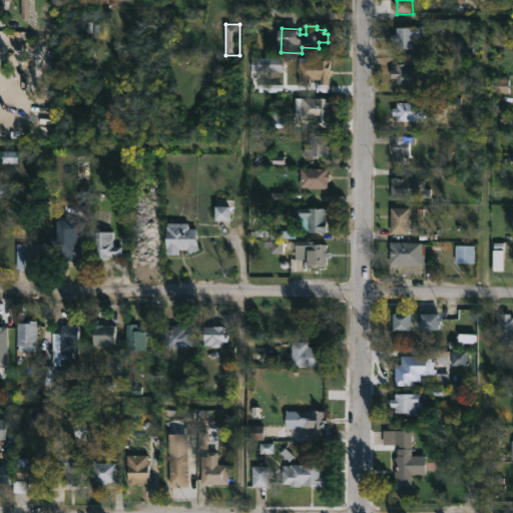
[(428,26),(428,39),(420,39),(420,35),(414,35),(414,48),(398,47),(398,41),(394,41),(394,34),(398,34),(399,26),(428,26)]
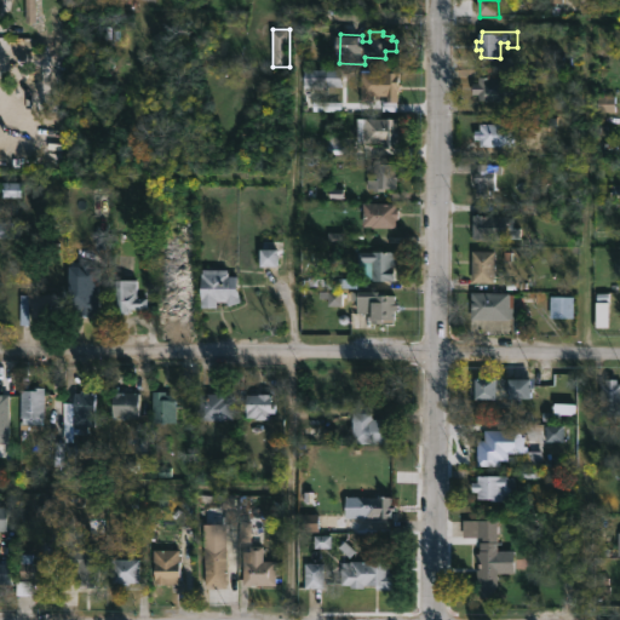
[(344,86),(306,86),(306,69),(344,68),(344,86)]
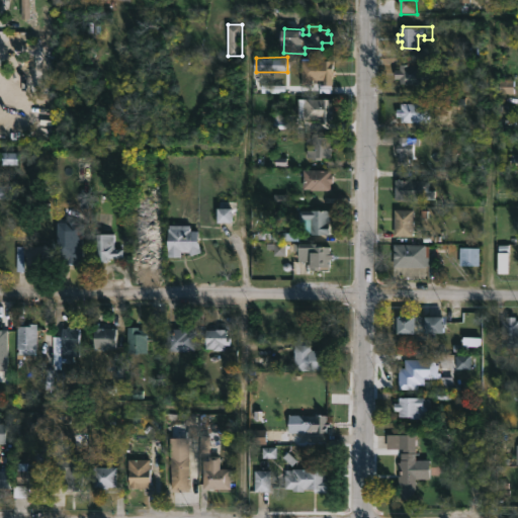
[(309,60),(313,60),(313,58),(336,60),(335,69),(337,70),(337,75),(334,76),(334,84),(301,83),(304,58),(310,58),(309,60)]
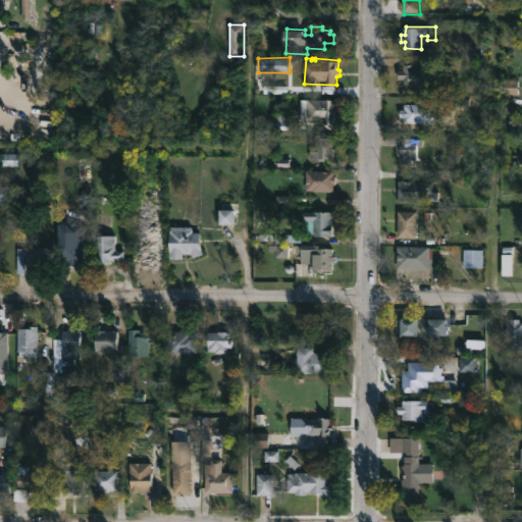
[(427,64),(427,71),(432,71),(432,82),(411,81),(411,85),(405,85),(405,79),(400,79),(400,69),(405,69),(405,64),(427,64)]
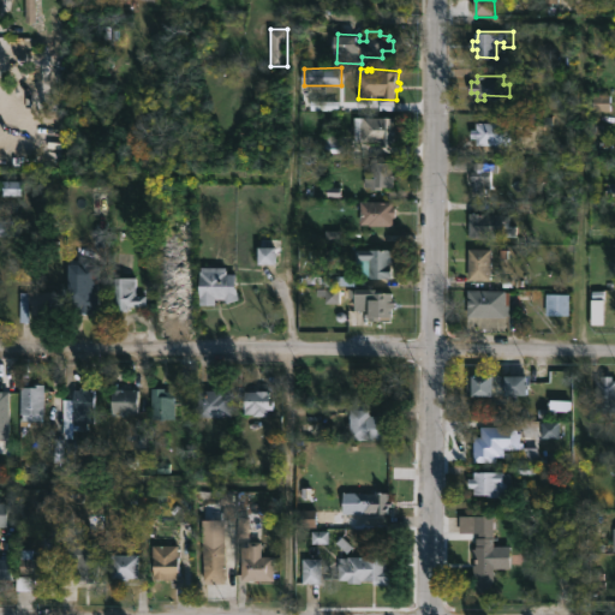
[(611,99),(595,99),(595,112),(611,112),(611,99)]
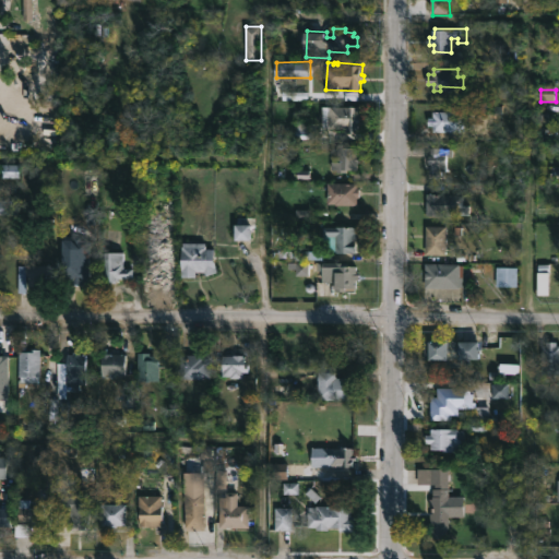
[(360,106),(360,116),(361,116),(361,120),(359,120),(359,133),(346,133),(346,128),(323,128),(323,106),(360,106)]
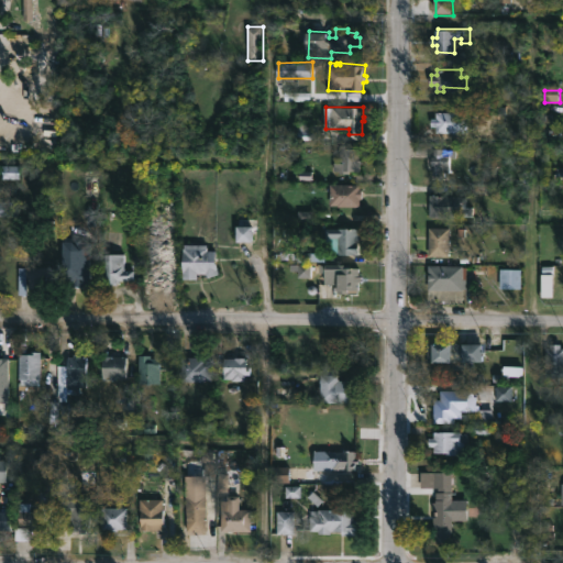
[(470,108),(468,132),(437,131),(437,127),(431,127),(432,118),(437,118),(437,111),(454,112),(454,108),(470,108)]
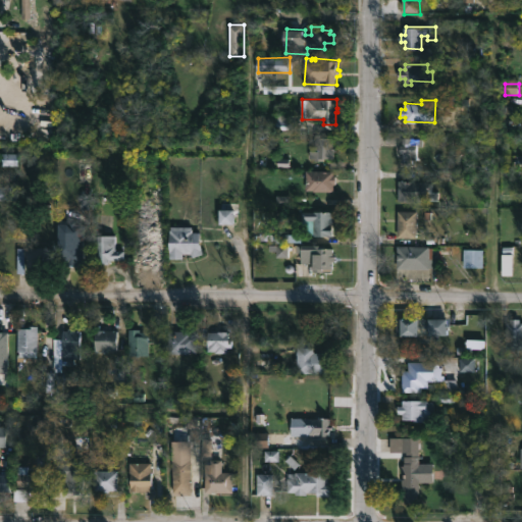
[(321,135),(321,138),(335,138),(336,151),(334,151),(334,158),(310,158),(310,147),(315,147),(315,135),(321,135)]
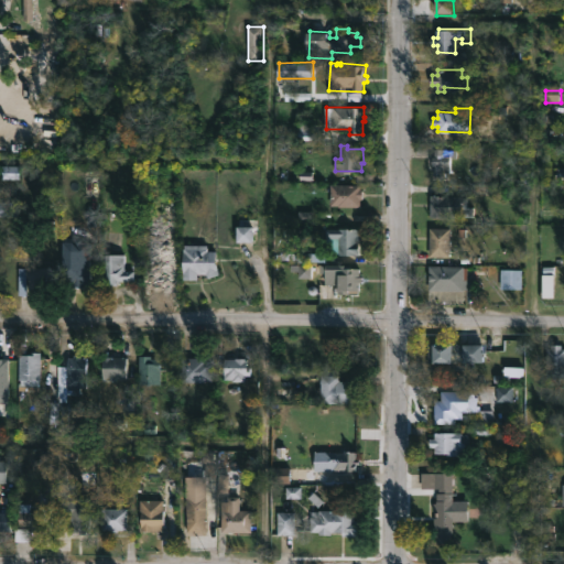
[(444,149),(444,156),(452,156),(451,173),(446,172),(446,176),(435,176),(435,165),(433,165),(435,149),(444,149)]
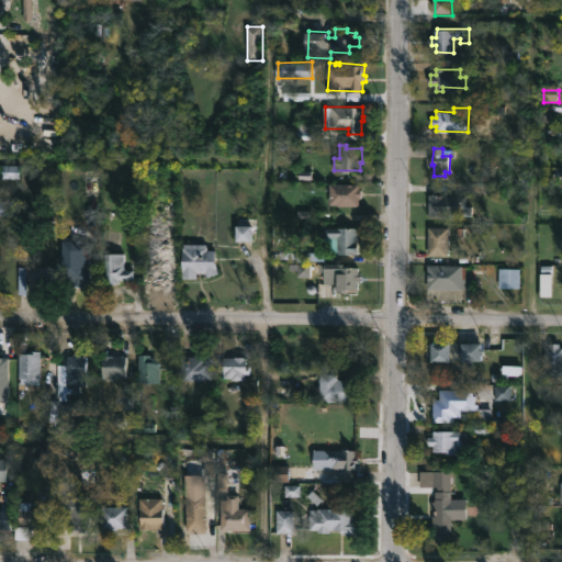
[(361,188),(361,206),(330,204),(330,184),(360,186),(360,188),(361,188)]
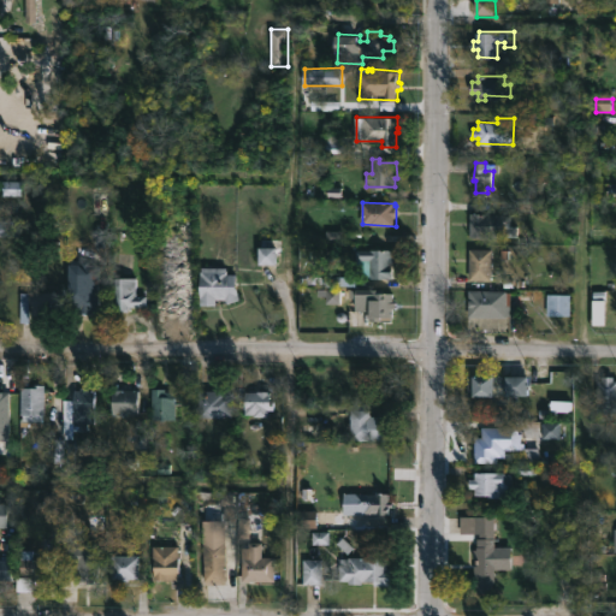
[(507,214),(507,237),(471,236),(472,213),(507,214)]
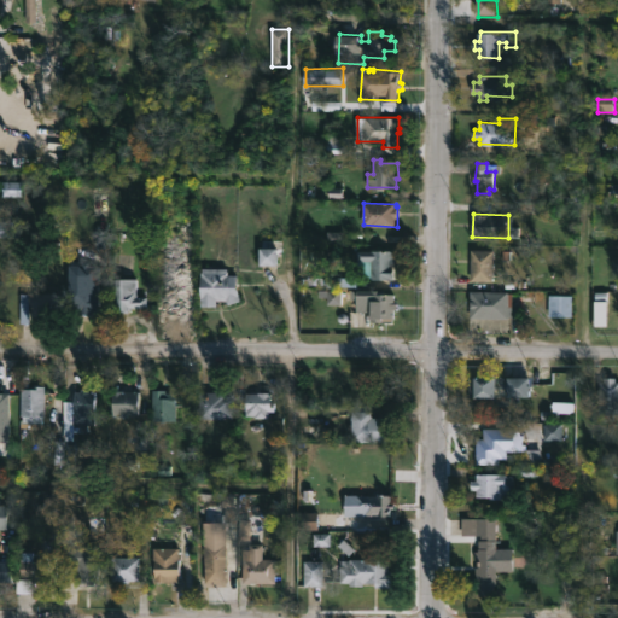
[(269,234),(269,239),(284,239),(284,249),(279,249),(281,257),(279,257),(279,266),(262,266),(261,234),(269,234)]
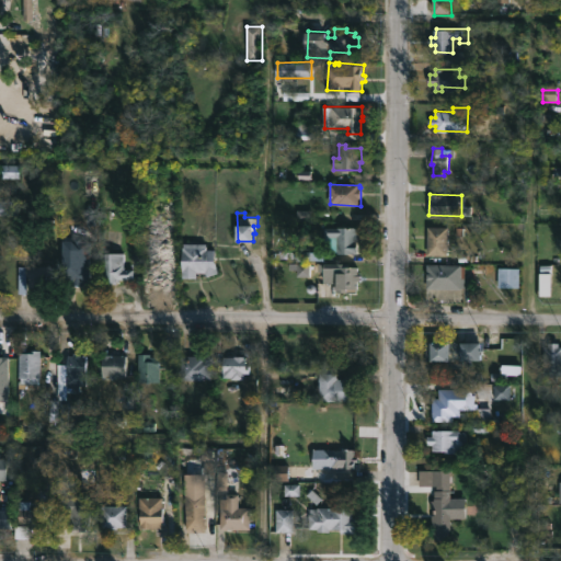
[(449,227),(448,255),(427,255),(428,226),(449,227)]
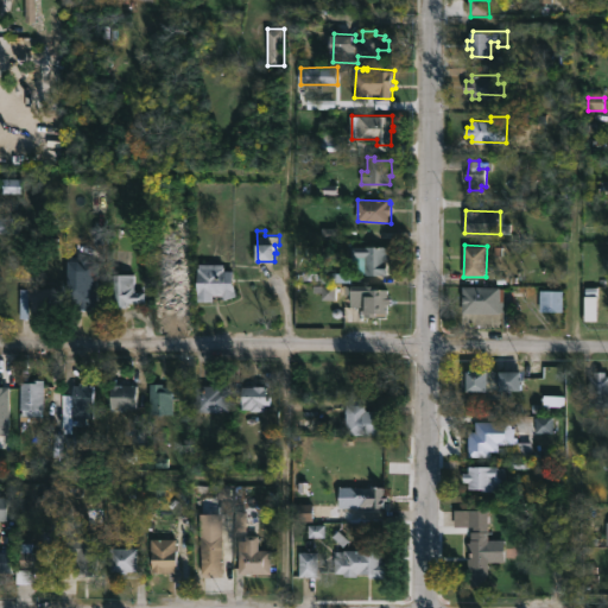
[(386,246),(388,274),(366,274),(366,272),(354,272),(354,246),(386,246)]
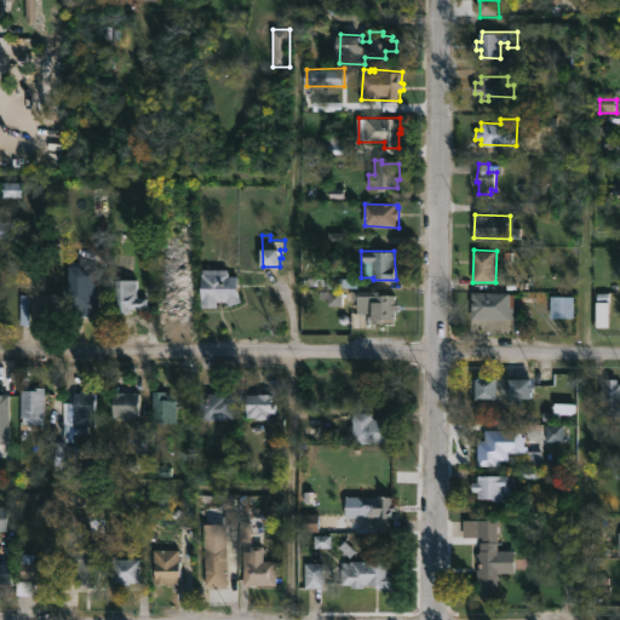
[(91,263),(91,267),(101,267),(99,313),(91,313),(91,317),(82,317),(84,313),(73,313),(74,294),(65,294),(67,265),(84,265),(84,263),(91,263)]
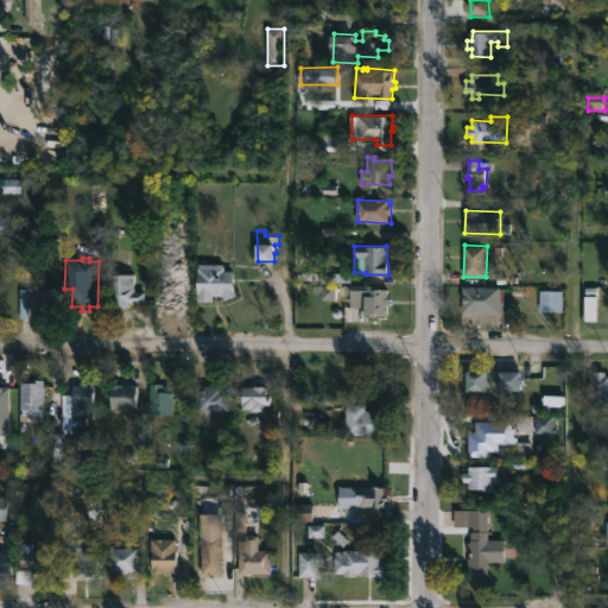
[(225,264),(223,297),(223,295),(214,295),(214,302),(198,303),(197,267),(200,267),(200,264),(225,264)]
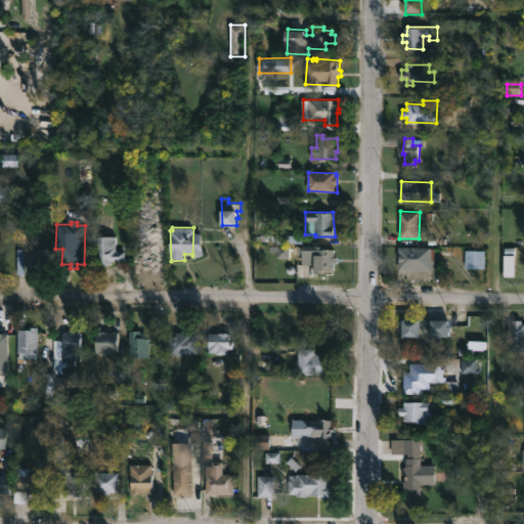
[(117,236),(117,252),(125,251),(126,261),(111,261),(111,265),(98,265),(98,236),(117,236)]
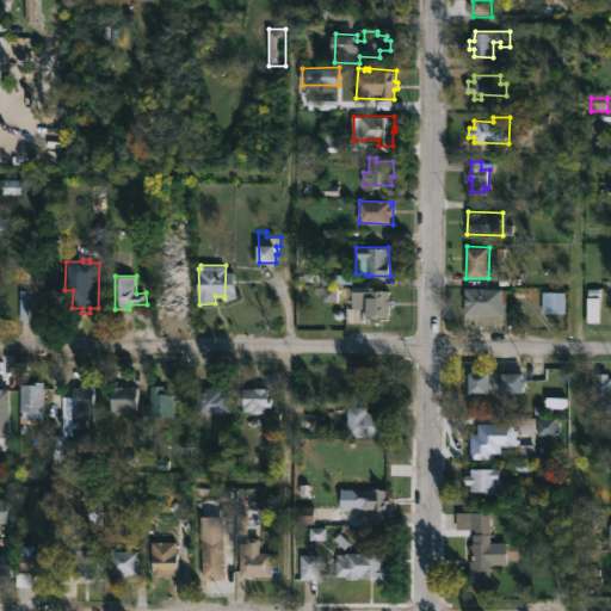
[(173,278),(160,277),(159,308),(186,309),(187,287),(173,287),(173,278)]
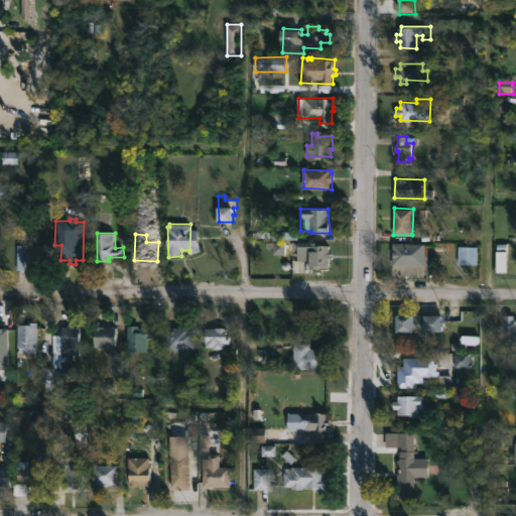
[(335,254),(335,258),(329,258),(329,269),(318,268),(318,266),(310,266),(310,260),(298,260),(298,242),(316,242),(316,245),(331,245),(330,253),(335,254)]
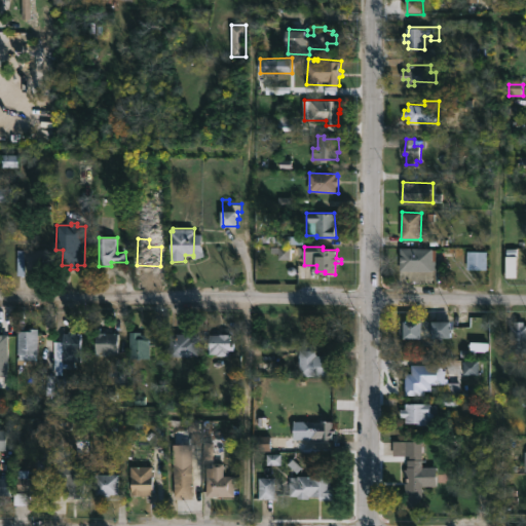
[(438,249),(437,269),(434,269),(434,271),(401,270),(402,248),(438,249)]
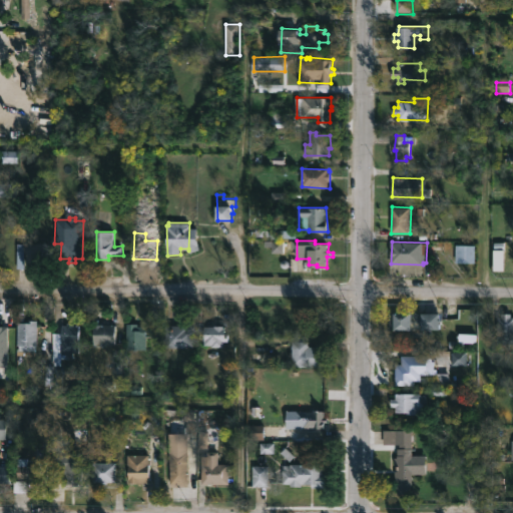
[(477,244),(476,263),(457,262),(457,244),(477,244)]
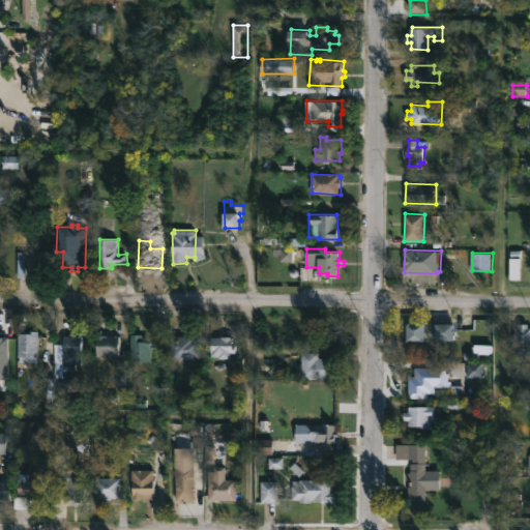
[(26,255),(18,255),(18,278),(26,278),(26,255)]
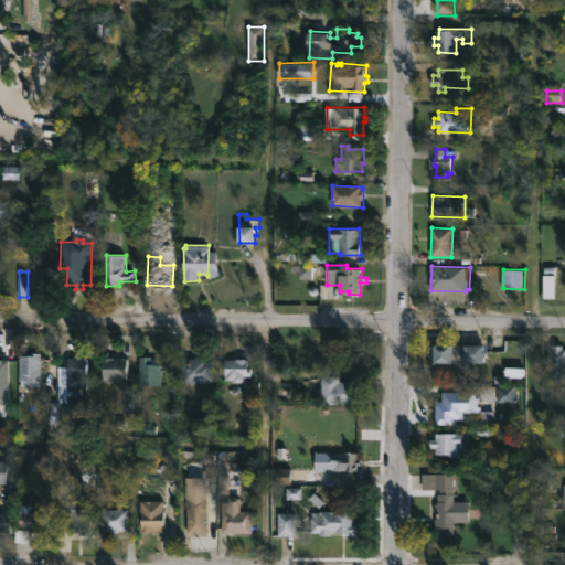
[(467,344),(487,345),(487,362),(430,364),(430,344),(467,344)]
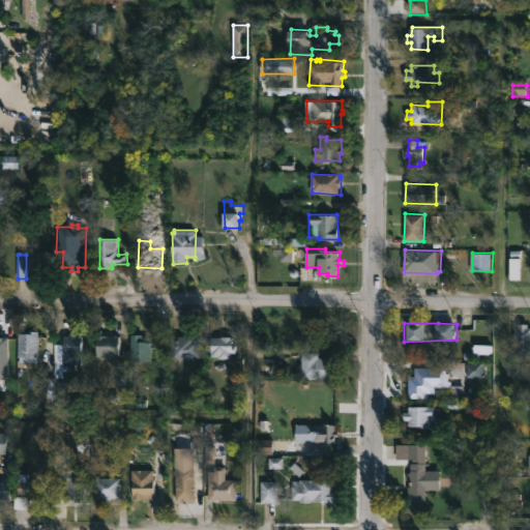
[(529,324),(529,354),(514,354),(514,327),(519,327),(519,324),(529,324)]
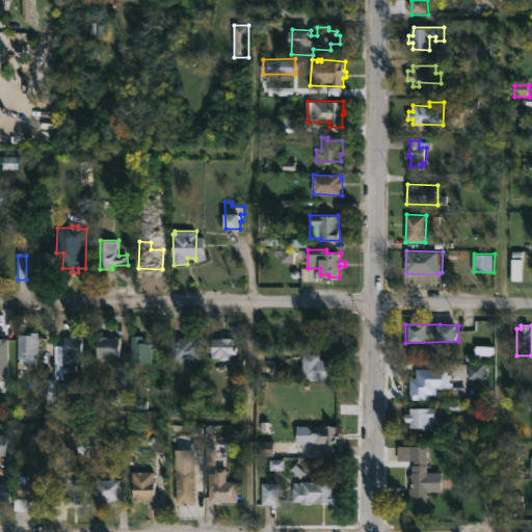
[(9,362),(0,362),(0,328),(8,328),(9,362)]
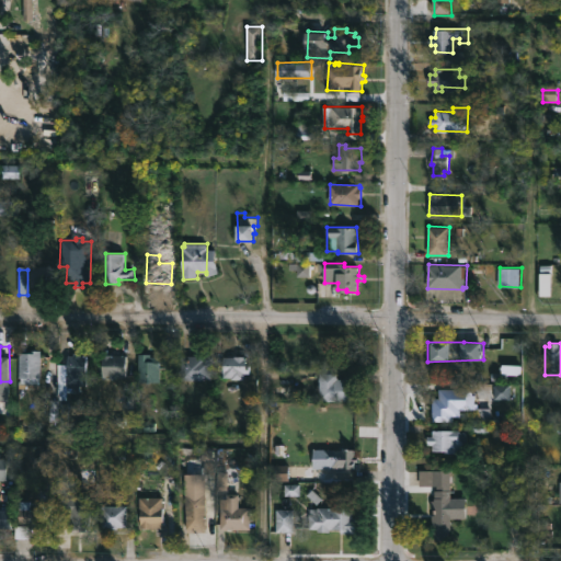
[(42,351),(42,356),(47,357),(47,381),(39,381),(39,384),(22,382),(22,378),(20,378),(21,353),(42,351)]
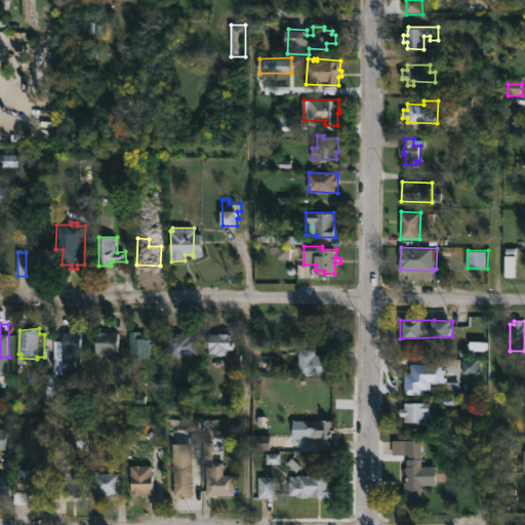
[(113,328),(113,331),(119,331),(119,352),(111,352),(111,355),(96,355),(96,332),(101,332),(101,328),(113,328)]
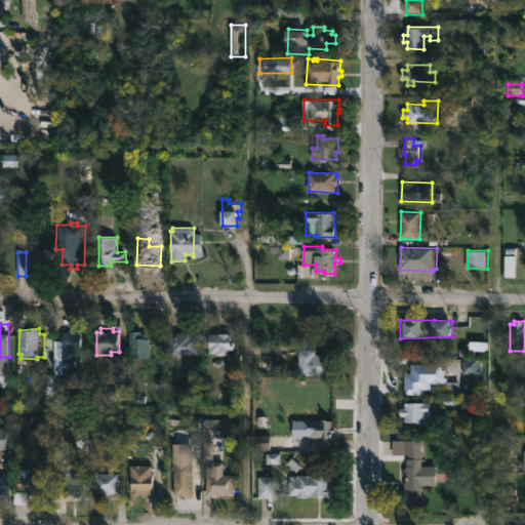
[(77,330),(77,332),(82,332),(82,361),(64,361),(64,363),(68,363),(68,372),(54,374),(54,340),(64,340),(64,332),(77,330)]
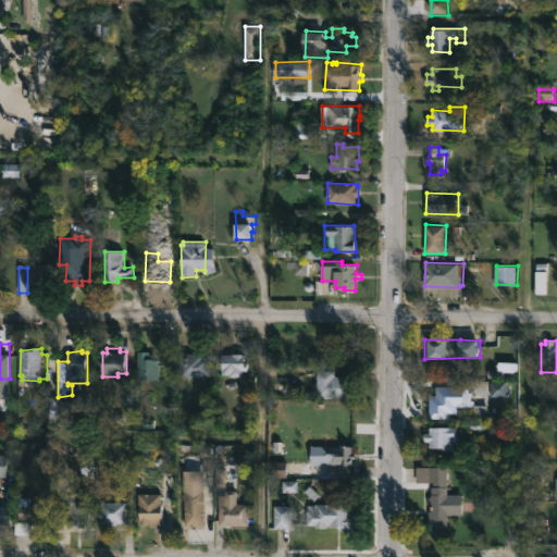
[(150,350),(150,354),(160,354),(160,380),(138,380),(138,351),(150,350)]
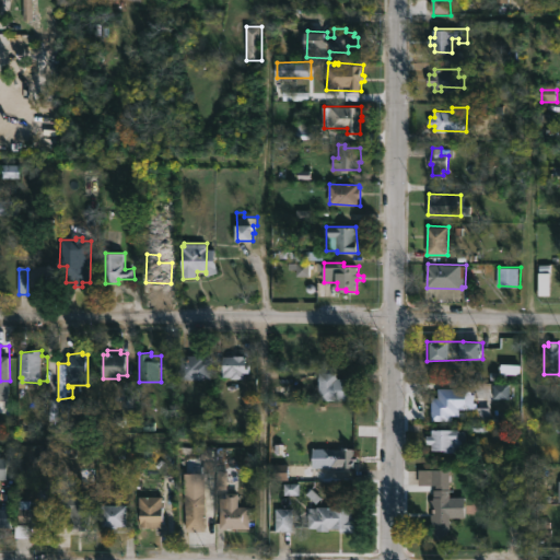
[(205,378),(181,378),(182,354),(205,356),(205,378)]
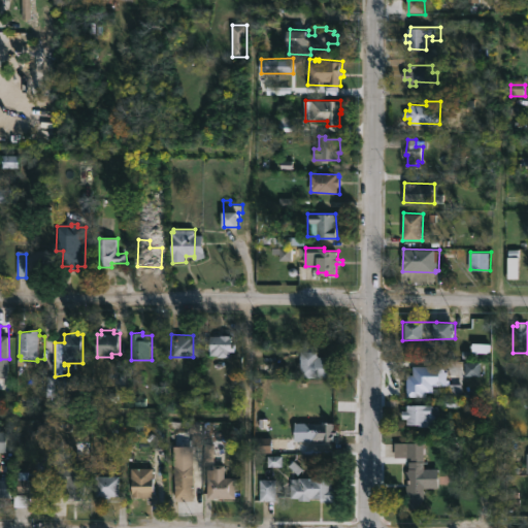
[(233,335),(233,343),(236,343),(236,351),(231,351),(231,358),(219,357),(219,355),(211,355),(211,335),(233,335)]
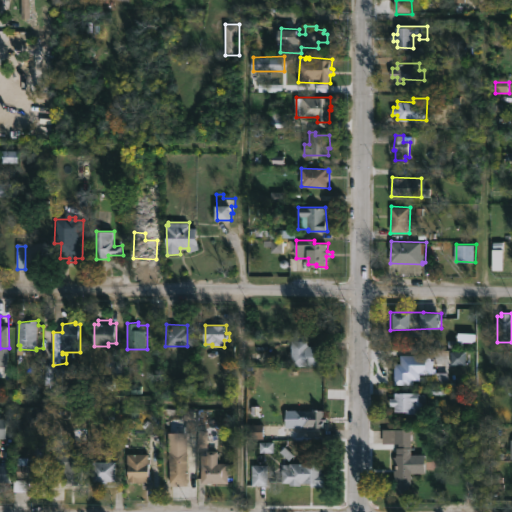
[(325,348),(325,367),(292,366),(293,341),(309,341),(309,346),(322,346),(322,348),(325,348)]
